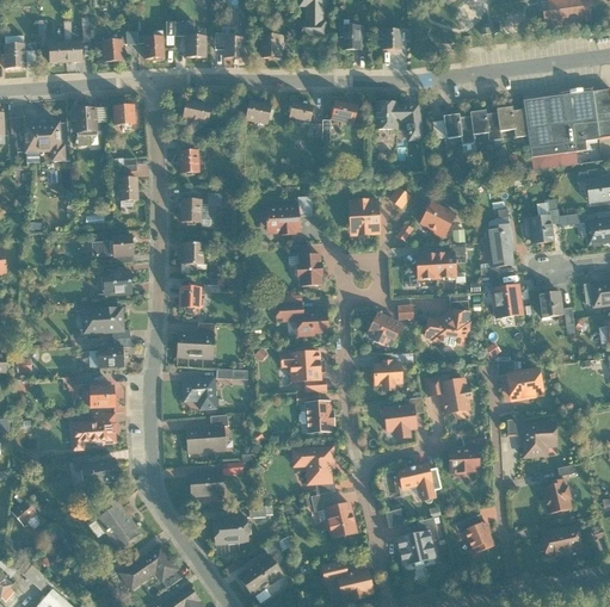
[(300,0),(301,5),(307,5),(307,17),(299,17),(299,35),(328,35),(328,0),(300,0)]
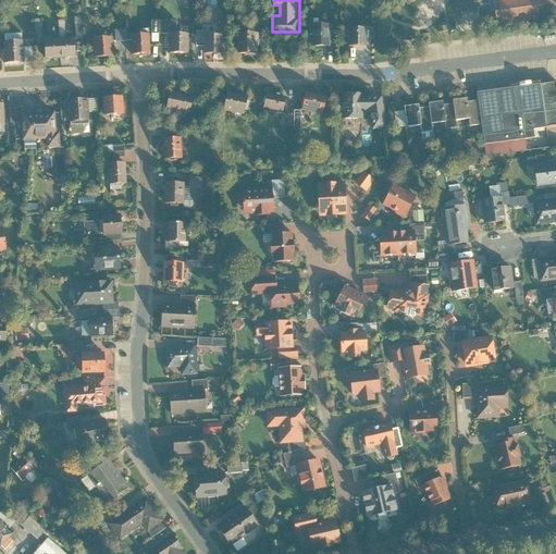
[(498,0),(499,7),(495,8),(497,22),(540,16),(538,4),(542,4),(541,0),(498,0)]
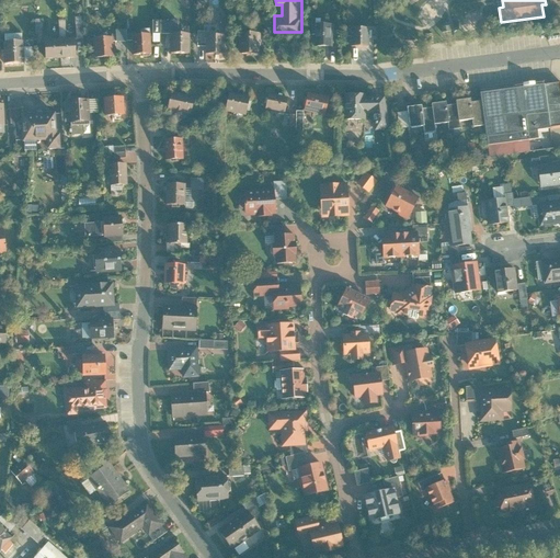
[(180,18),(161,18),(161,32),(172,32),(172,50),(191,52),(191,31),(180,31),(180,18)]
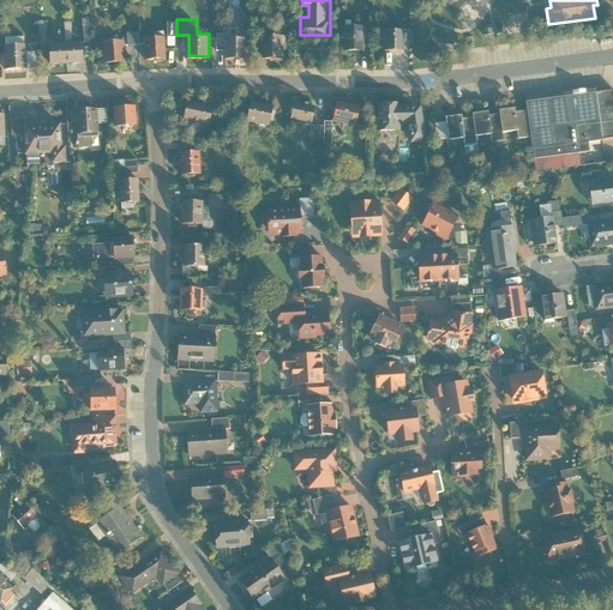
[(239,23),(228,22),(228,30),(217,30),(217,48),(227,48),(227,56),(247,56),(247,31),(239,31),(239,23)]
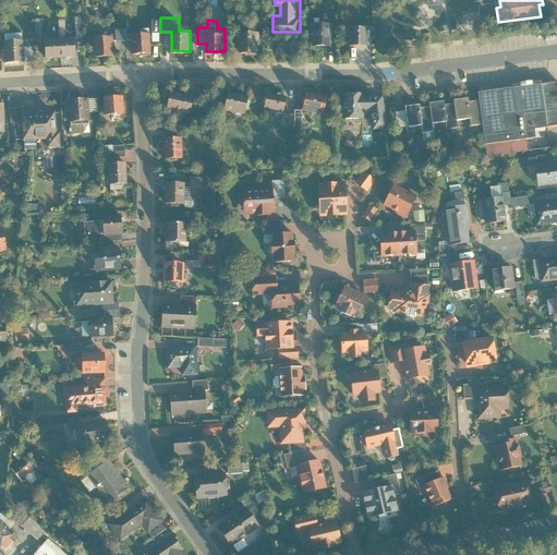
[(330,22),(310,22),(310,44),(330,44),(330,22)]
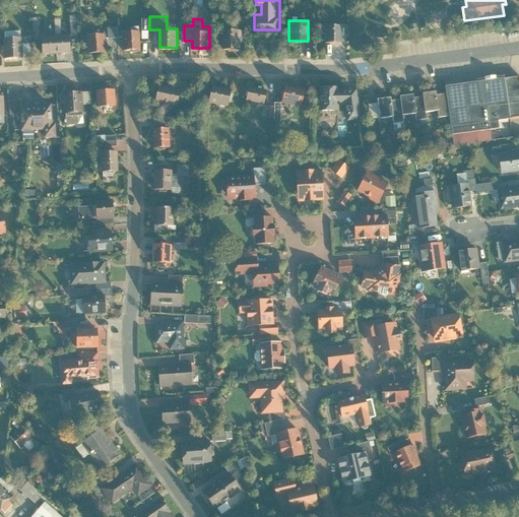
[(342,23),(322,23),(322,31),(324,31),(325,42),(342,41),(342,34),(344,34),(343,26),(342,26),(342,23)]
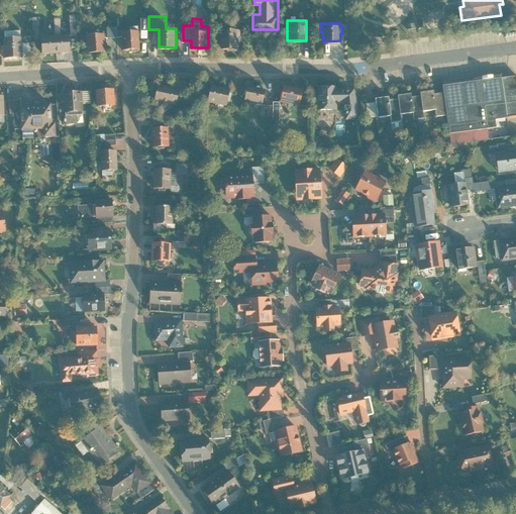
[(241,27),(221,27),(221,47),(241,47),(241,27)]
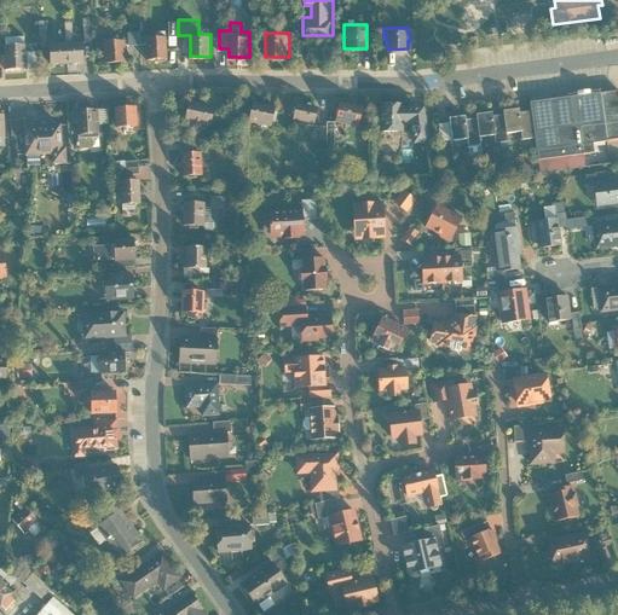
[(168,57),(167,34),(146,36),(148,58),(168,57)]
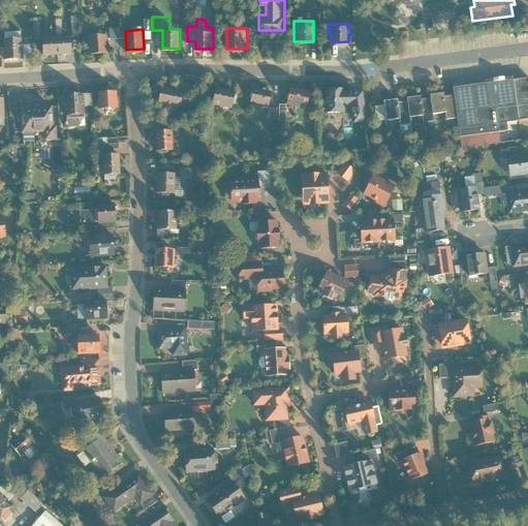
[(107,33),(89,34),(90,53),(109,51),(107,33)]
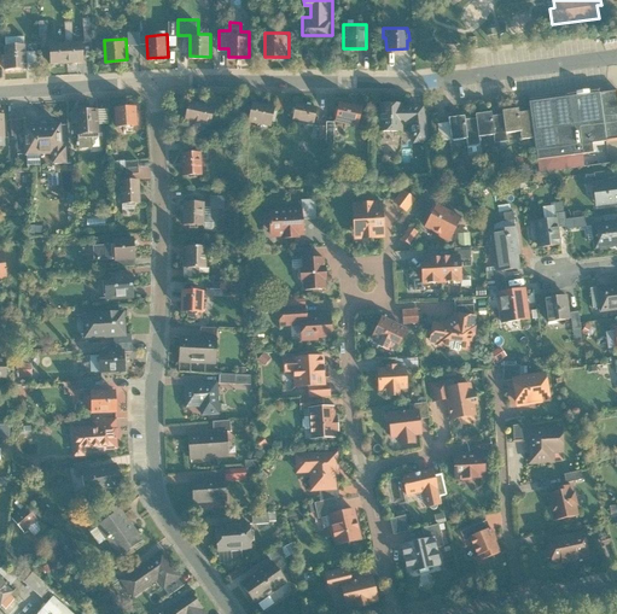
[(67,40),(51,41),(52,63),(69,62),(67,40)]
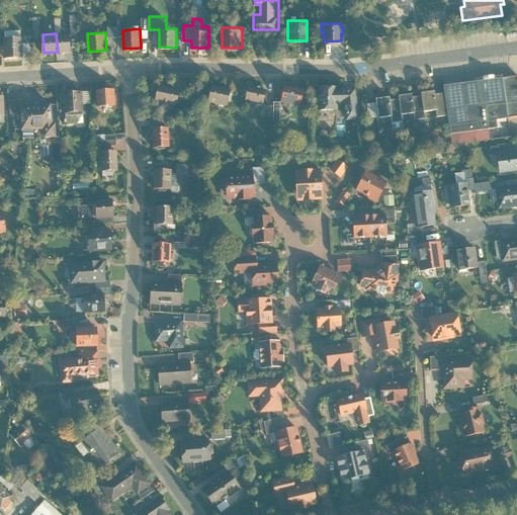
[(70,33),(56,33),(58,52),(71,51),(70,33)]
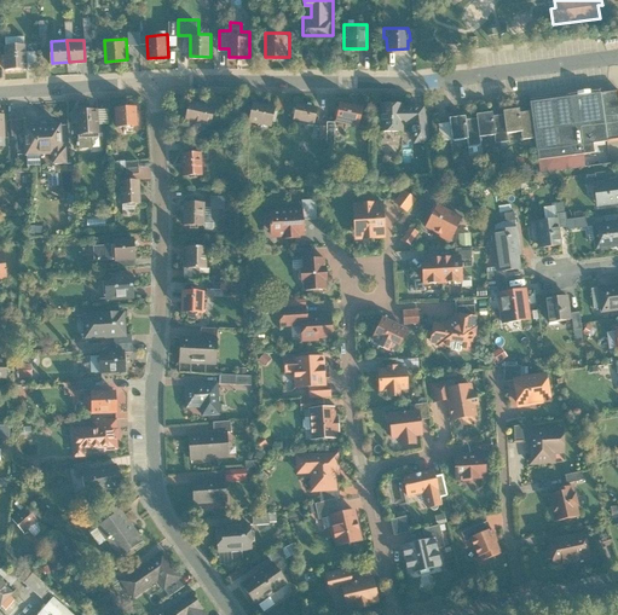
[(27,54),(27,42),(4,44),(5,68),(28,68),(27,54)]
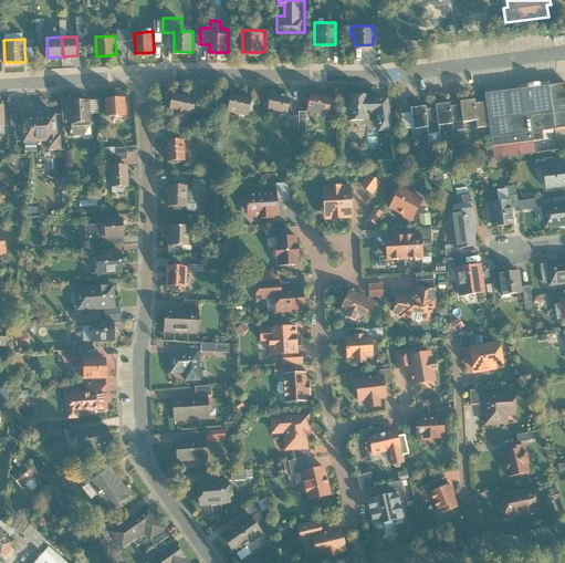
[(550,80),(484,87),(487,100),(489,123),(492,143),(544,137),(543,128),(564,125),(564,79),(551,82),(550,80)]
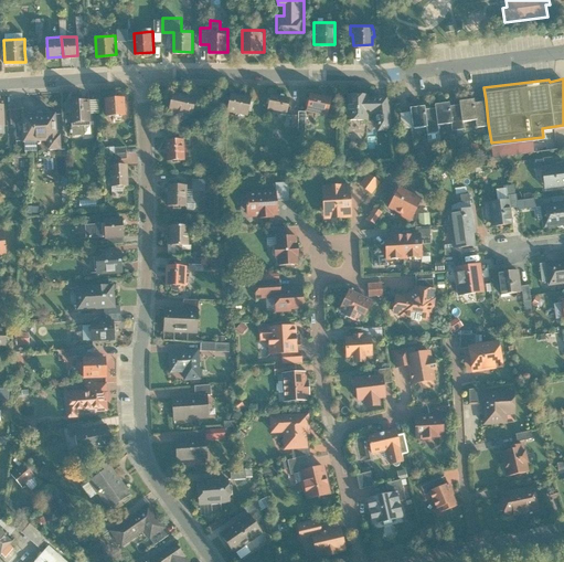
[(195,96),(173,91),(169,107),(191,113),(195,96)]
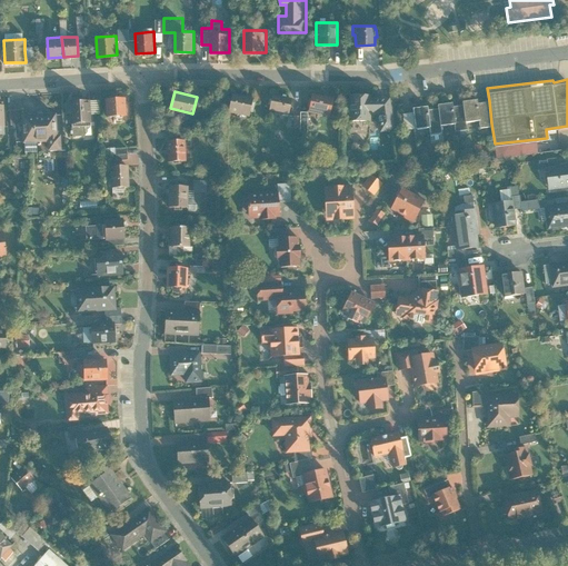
[(253,97),(231,91),(227,111),(249,115),(253,97)]
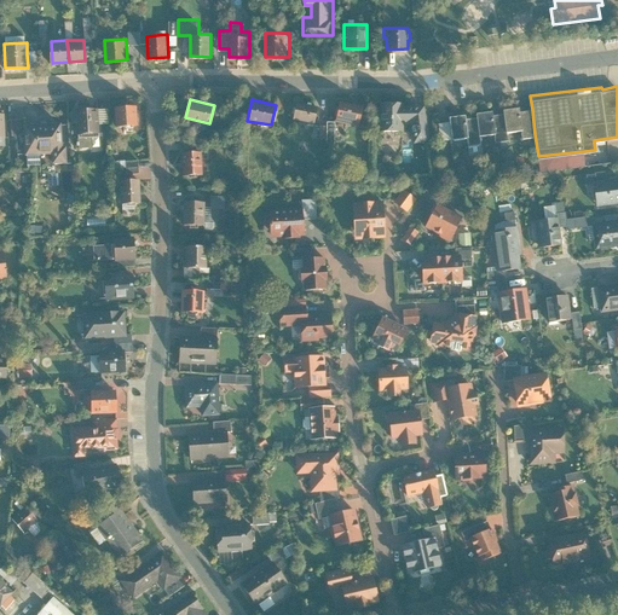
[(318,105),(296,100),(293,117),(315,122),(318,105)]
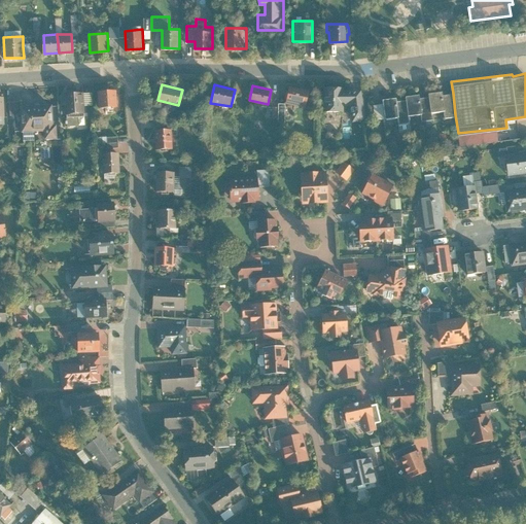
[(309,91),(289,85),(286,102),(305,107),(309,91)]
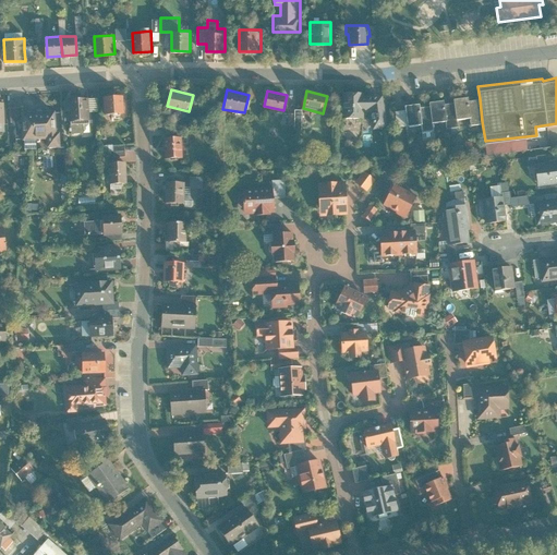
[(364,92),(342,92),(341,120),(364,120),(364,110),(371,110),(373,128),(387,125),(383,94),(364,94),(364,92)]
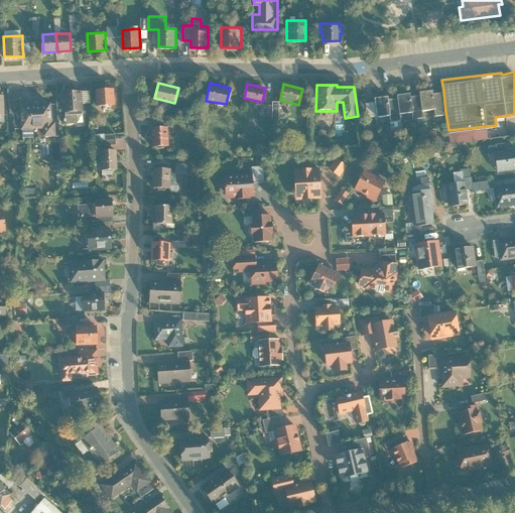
[(116,104),(115,87),(97,88),(98,105),(116,104)]
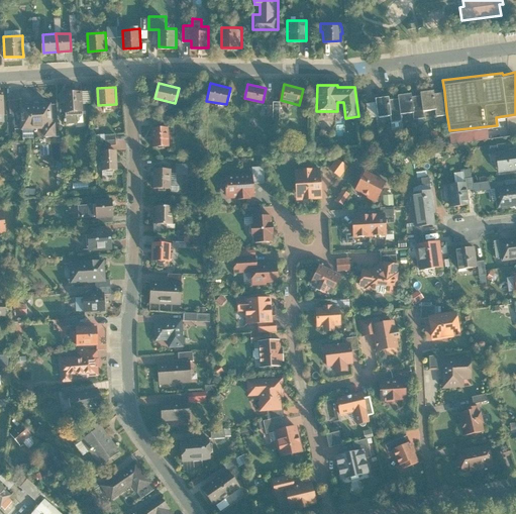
[(90,89),(82,90),(82,101),(91,100),(90,89)]
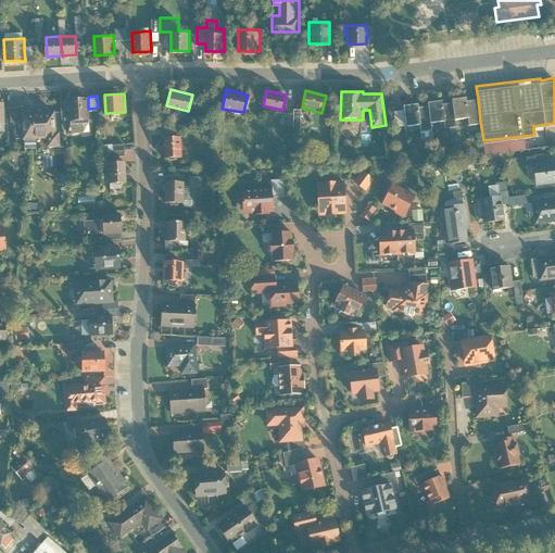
[(466,99),(466,96),(453,97),(453,101),(455,117),(469,115),(469,123),(480,121),(478,98),(466,99)]
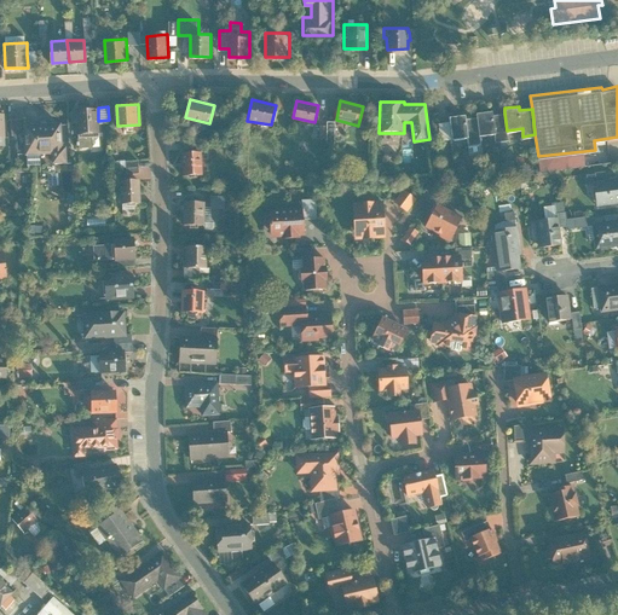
[(98,121),(98,108),(75,109),(78,146),(92,145),(92,135),(99,134),(98,121)]
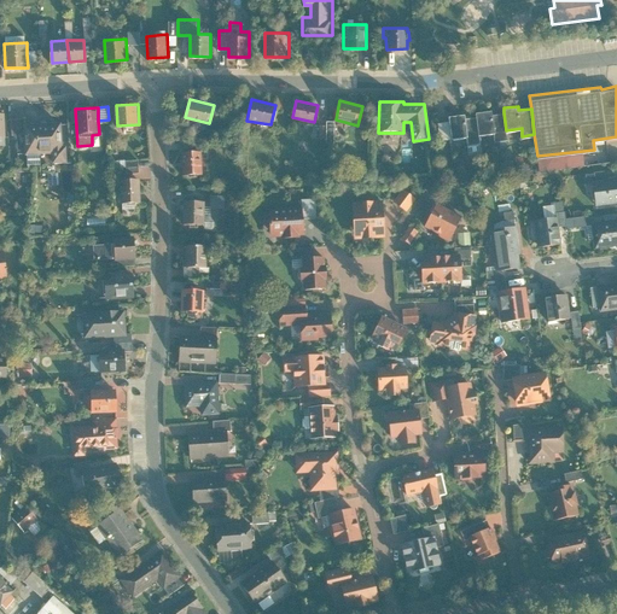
[(504,112),(492,113),(492,110),(477,112),(477,116),(479,135),(494,133),(495,140),(507,139),(506,130),(504,112)]
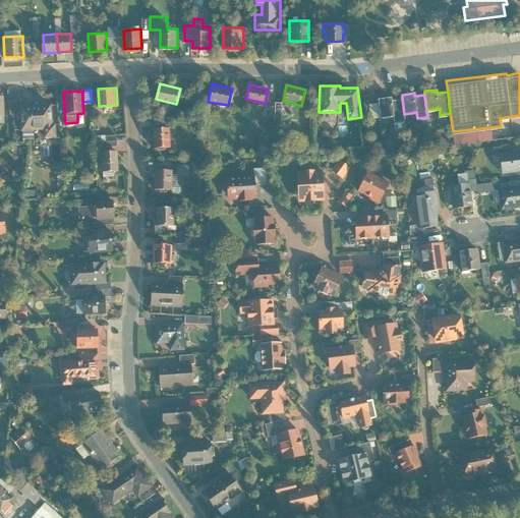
[(402,98),(392,99),(392,96),(379,98),(381,116),(394,115),(395,121),(405,120),(404,114),(402,98)]
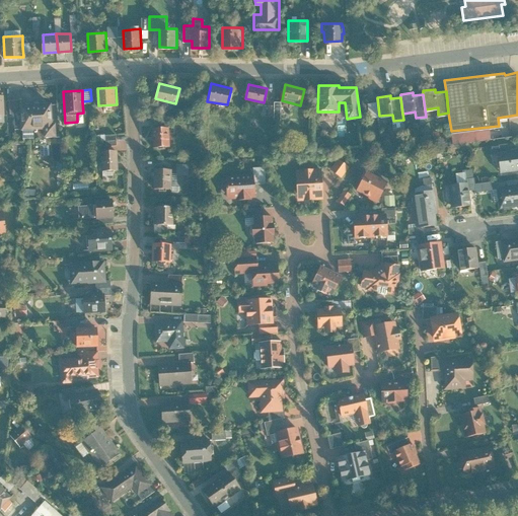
[(20,103),(22,103),(21,98),(10,99),(10,113),(14,112),(15,128),(21,127),(20,103)]
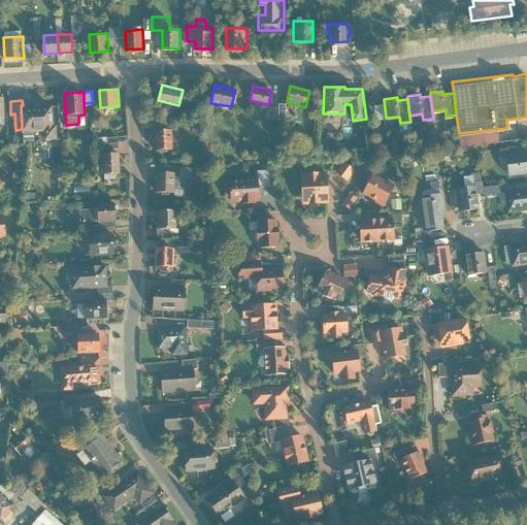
[(22,129),(22,132),(45,130),(45,138),(46,138),(58,138),(58,134),(57,124),(54,124),(53,103),(23,105),(21,105),(22,129)]
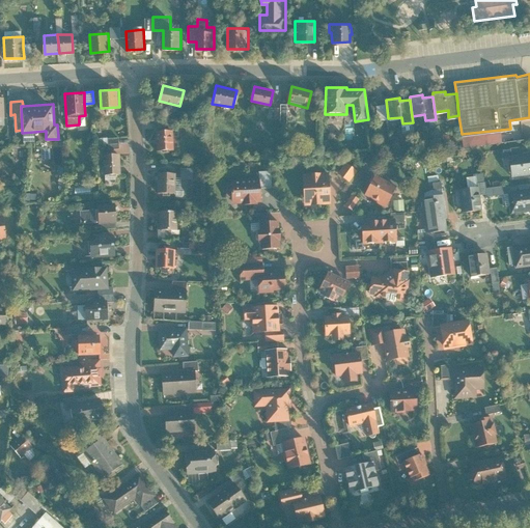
[(172,130),(155,131),(155,149),(172,149),(172,130)]
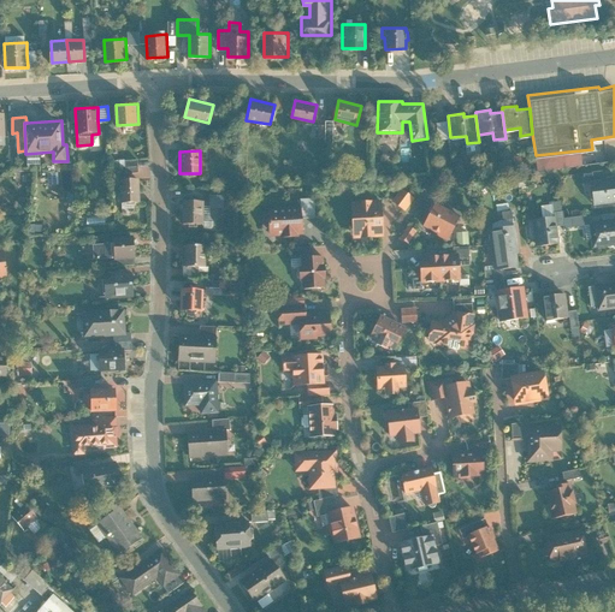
[(67,161),(54,161),(57,191),(51,191),(51,206),(75,203),(72,156),(67,156),(67,161)]
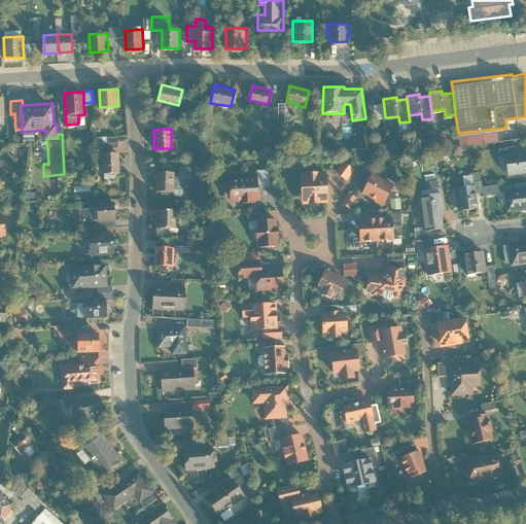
[(505,153),(517,151),(516,144),(498,147),(499,154),(505,153)]
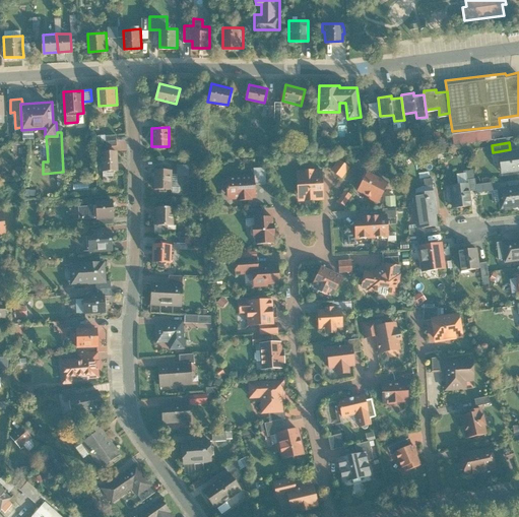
[(502,173),(518,170),(518,148),(510,149),(499,151),(502,173)]
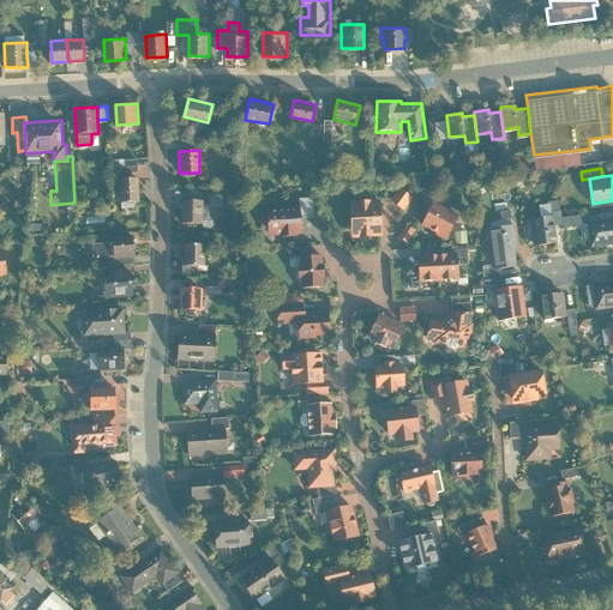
[(139,177),(120,177),(121,203),(140,201),(139,177)]
